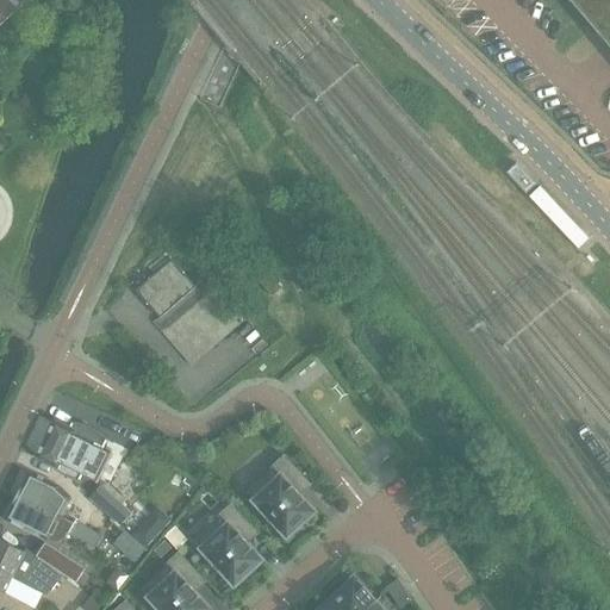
[(0,0),(0,26),(29,0),(0,0)]
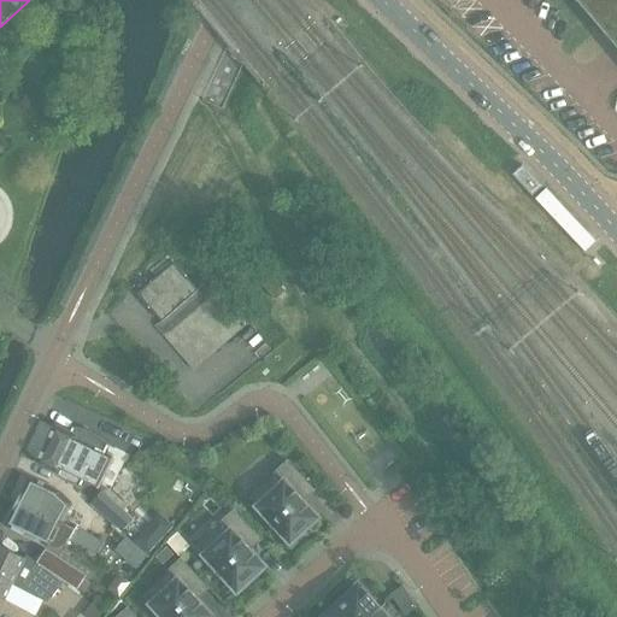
[(616,0),(575,0),(616,48),(616,0)]
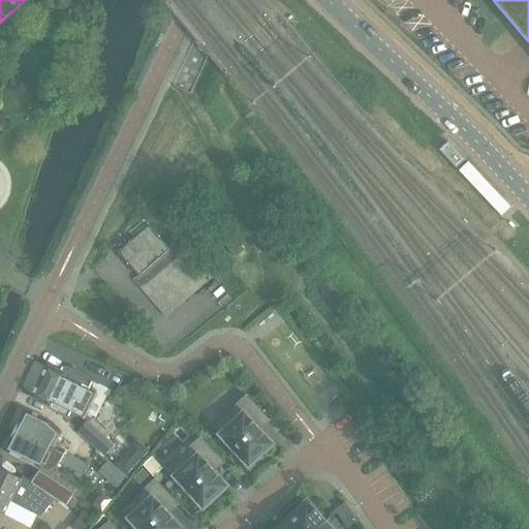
[(57,84),(63,70),(50,63),(42,76),(57,84)]
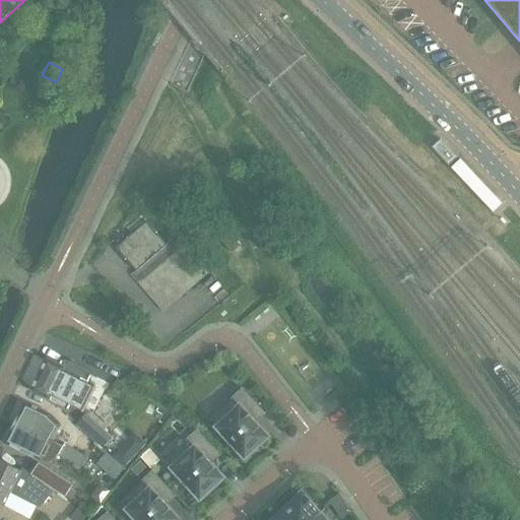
[(502,204),(461,160),(452,169),(493,212),(502,204)]
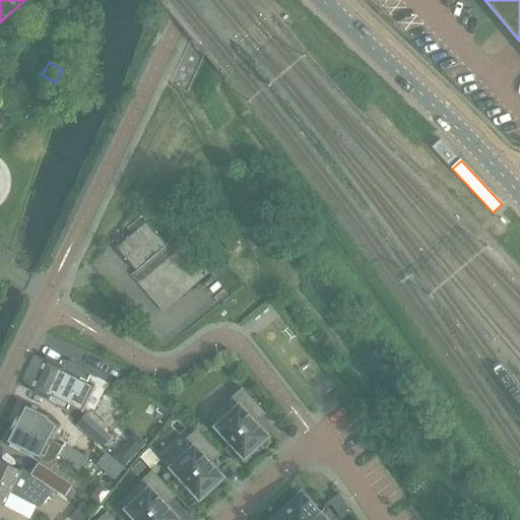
[(166,245),(146,222),(116,249),(135,271),(136,272),(167,246),(166,245)]
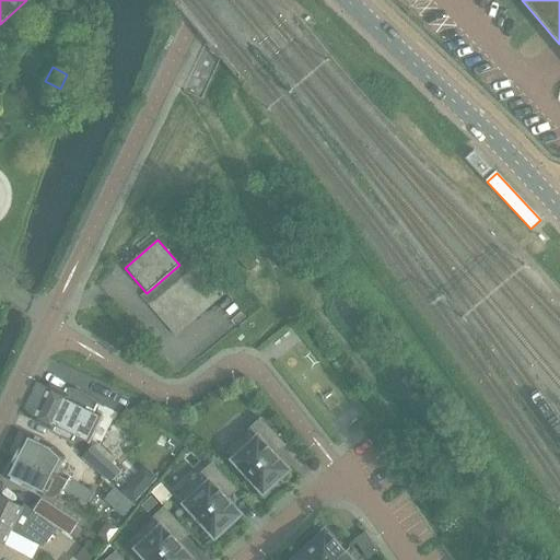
[(258,265),(247,253),(240,260),(251,272),(258,265)]
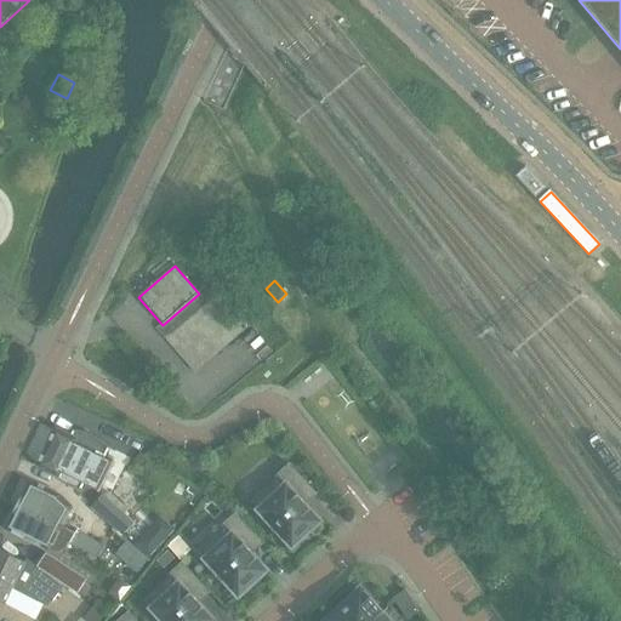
[(161,324),(155,329),(195,374),(243,331),(204,286),(198,292),(199,294),(163,325),(161,324)]
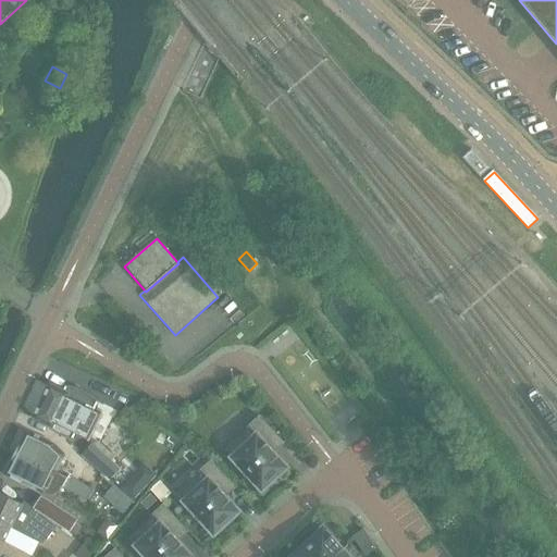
[(101,415),(94,411),(97,404),(98,404),(99,403),(96,400),(94,398),(90,396),(87,394),(83,392),(79,390),(76,388),(72,387),(69,386),(64,386),(64,387),(65,387),(63,392),(50,385),(33,419),(51,428),(50,428),(49,429),(52,431),(56,434),(60,436),(64,438),(69,440),(73,441),(74,440),(73,440),(75,434),(88,441),(87,442),(89,442),(102,415),(101,415)]
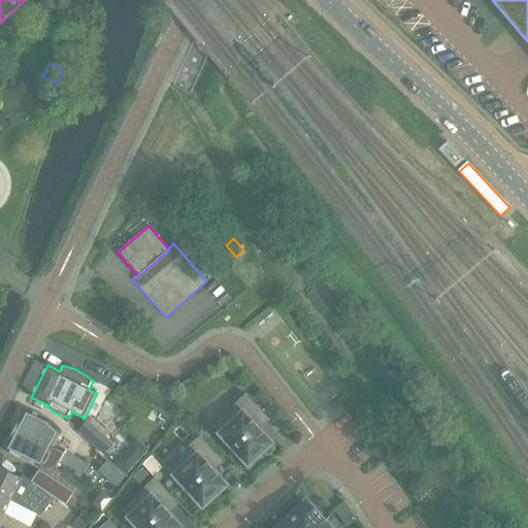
[(264,433),(257,425),(266,417),(245,394),(234,405),(235,407),(213,427),(228,442),(241,457),(249,465),(250,463),(251,464),(265,451),(265,450),(271,443),(263,435),(264,433)]
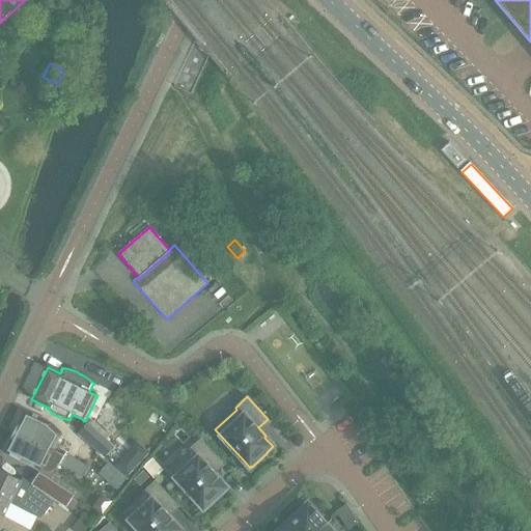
[(61,435),(51,424),(26,412),(16,431),(53,451),(61,435)]
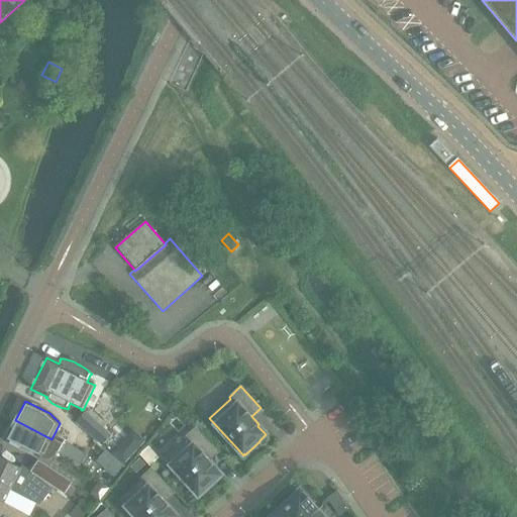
[(109,435),(85,412),(76,421),(95,438),(93,440),(99,446),(102,443),(110,450),(120,438),(112,431),(109,435)]
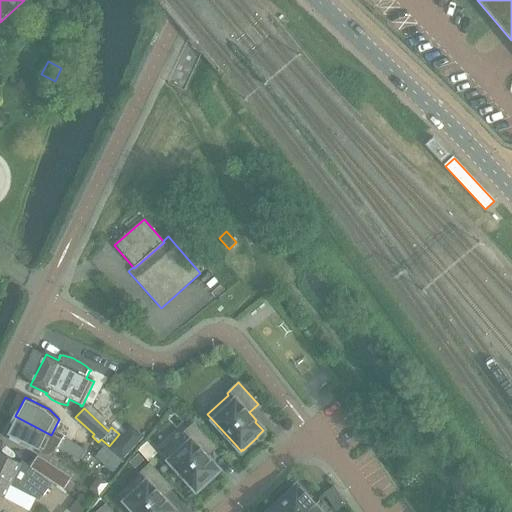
[(61,440),(51,435),(15,416),(5,437),(44,457),(48,449),(55,452),(57,448),(61,440)]
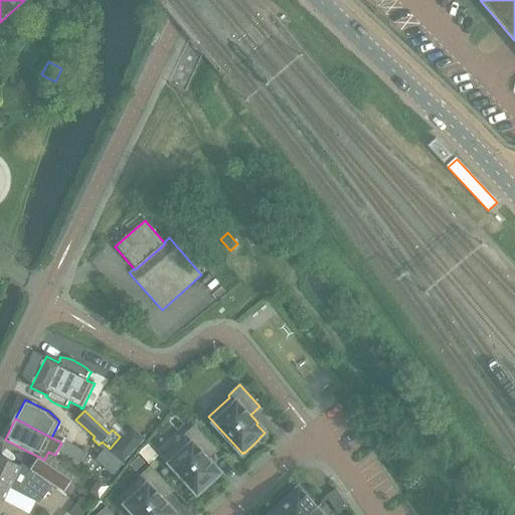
[(213,464),(206,455),(214,447),(196,426),(184,437),(185,439),(164,458),(178,473),(198,494),(199,493),(214,480),(213,480),(220,474),(212,465),(213,464)]
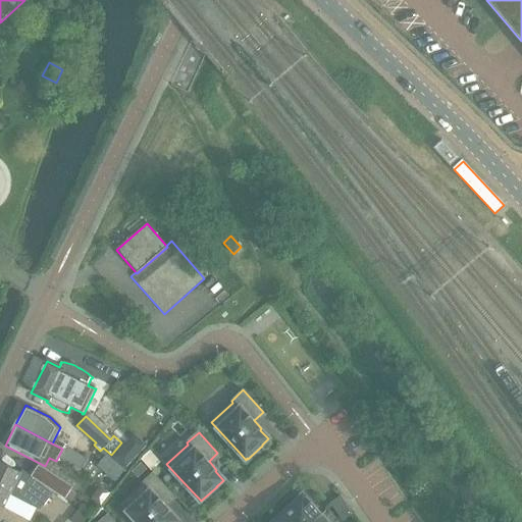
[(62,449),(58,457),(80,471),(87,459),(64,446),(62,449)]
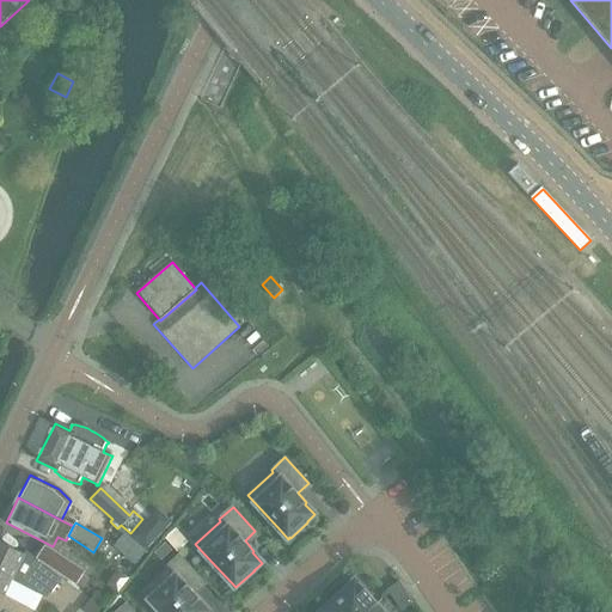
[(146,552),(117,528),(110,538),(139,562),(146,552)]
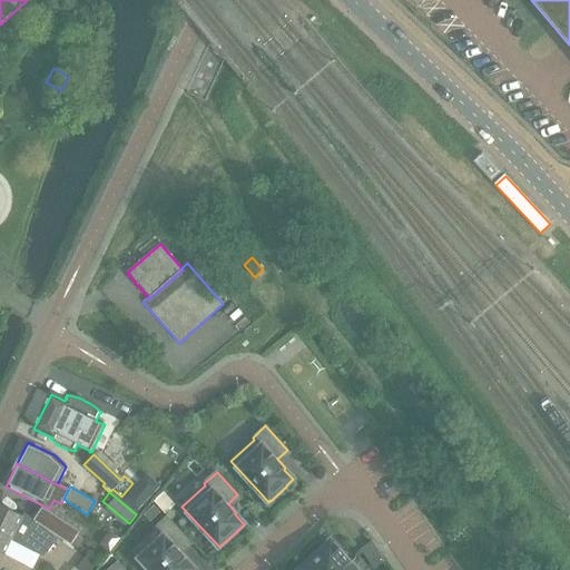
[(58,538),(25,514),(23,517),(0,505),(0,552),(5,556),(12,541),(45,557),(58,538)]
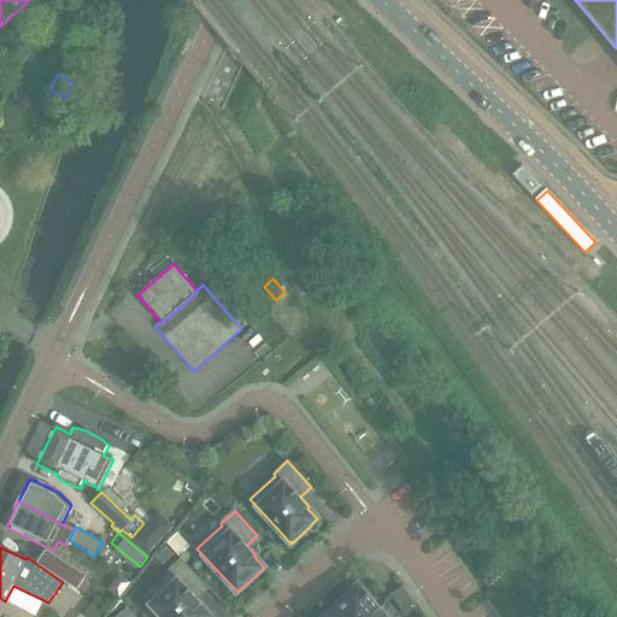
[(94,582),(45,551),(37,563),(87,594),(94,582)]
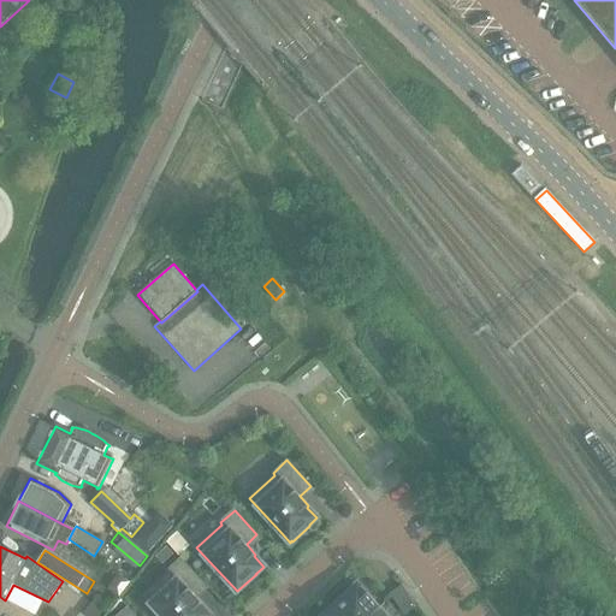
[(202,604),(193,593),(203,584),(181,558),(166,570),(169,573),(143,596),(160,614),(159,614),(160,615),(209,615),(211,615),(201,605),(202,604)]
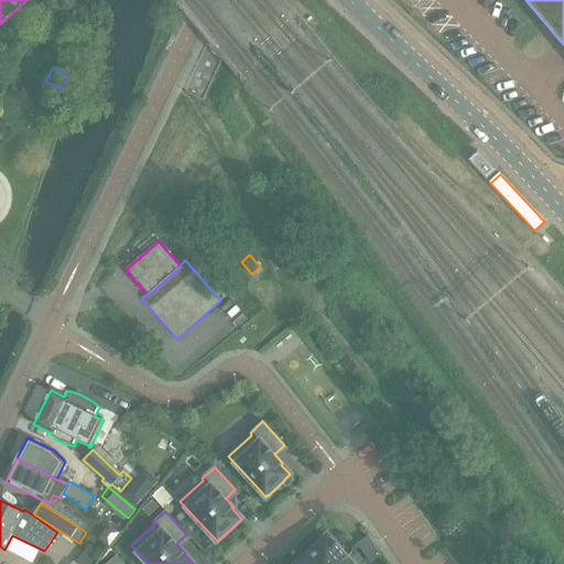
[(321,543),(304,559),(308,563),(351,563),(347,559),(349,556),(337,543),(335,545),(333,542),(327,537),(321,543)]
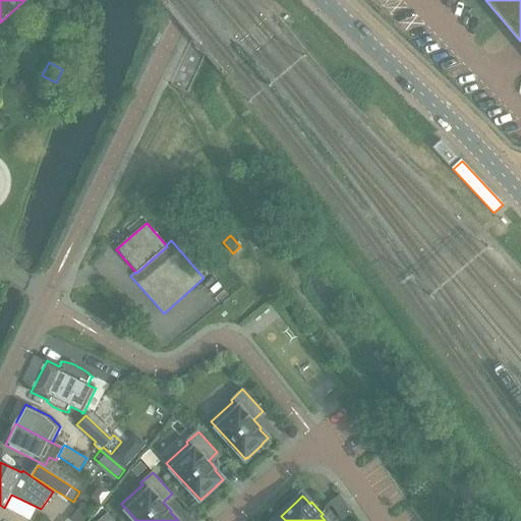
[(342,520),(352,514),(340,496),(330,503),(342,520)]
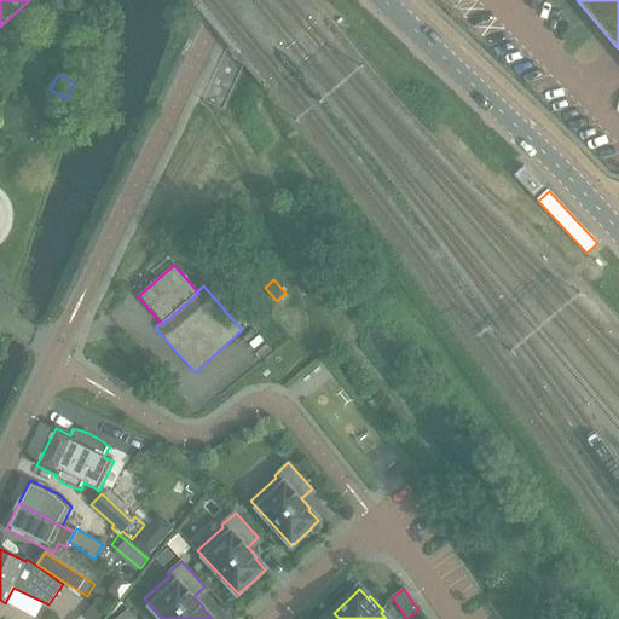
[(82,618),(99,618),(104,613),(94,605),(82,618)]
